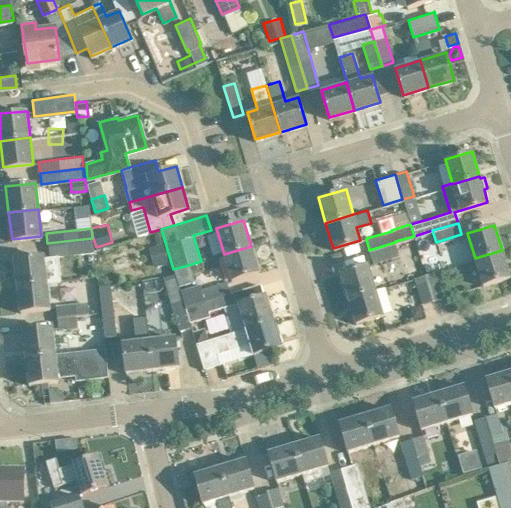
[(14,258),(17,285),(46,281),(46,280),(60,278),(58,254),(94,250),(92,238),(47,243),(49,254),(14,258)]
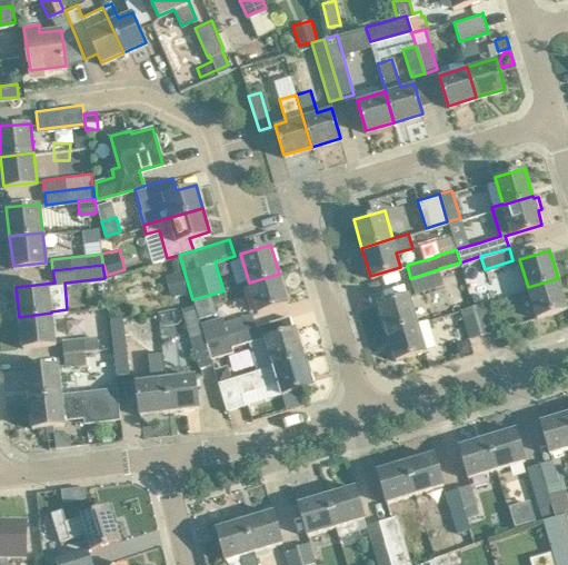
[(181,269),(165,274),(171,296),(187,291),(181,269)]
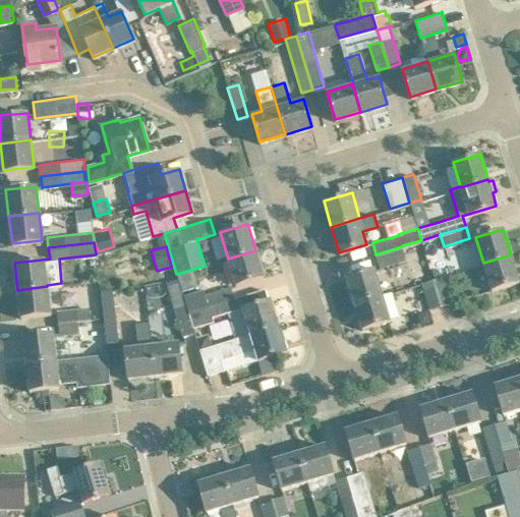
[(402,246),(376,254),(379,266),(405,259),(402,246)]
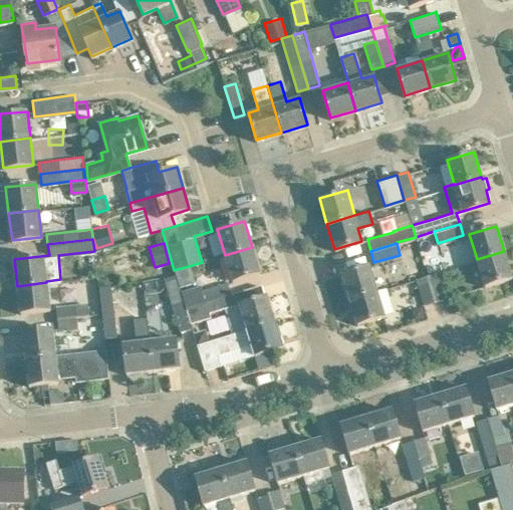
[(259,272),(252,247),(225,255),(232,280),(259,272)]
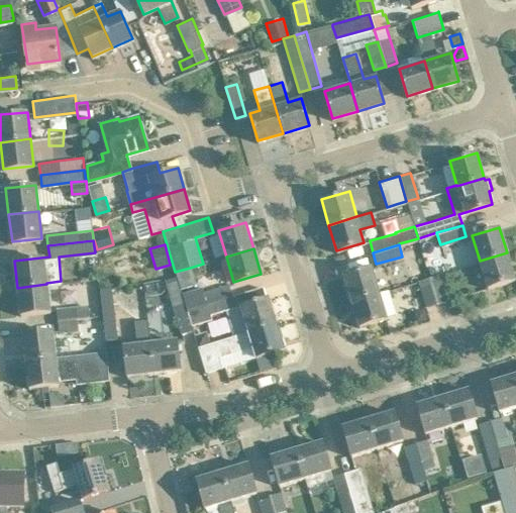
[(507,252),(480,261),(487,287),(515,279),(507,252)]
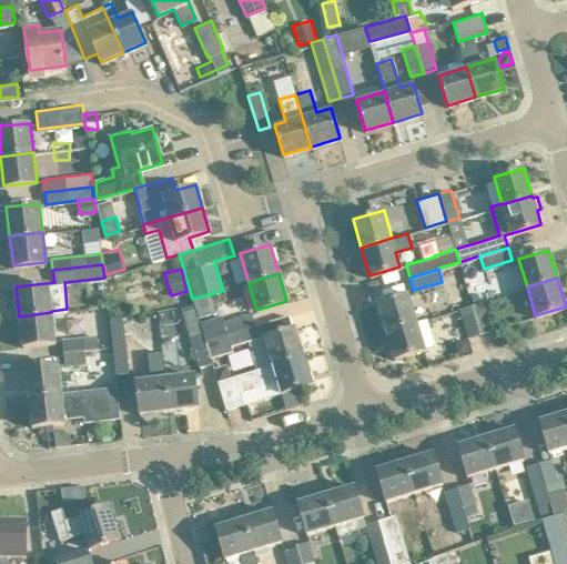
[(377,301),(386,329),(416,320),(407,292),(377,301)]
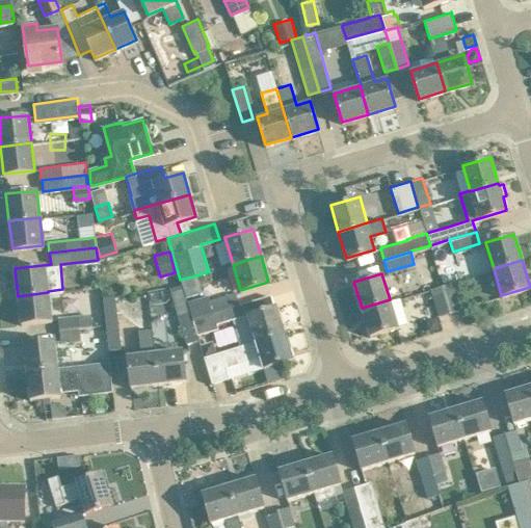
[(180,280),(181,282),(191,318),(239,304),(235,292),(209,299),(207,293),(201,295),(186,299),(185,294),(200,290),(195,275),(180,280)]
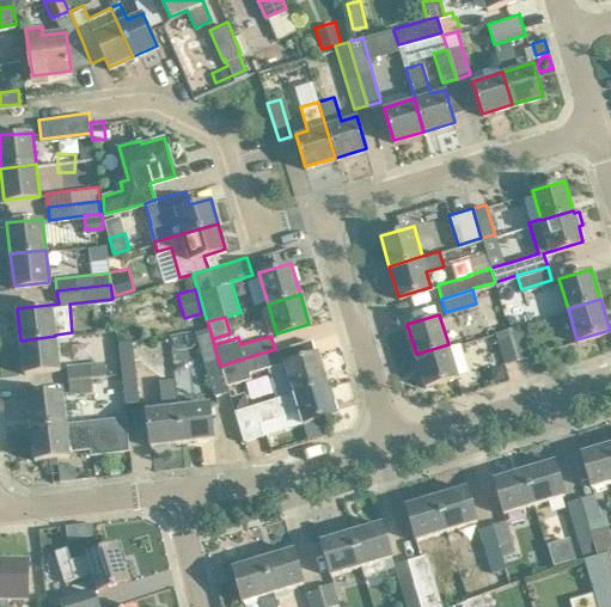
[(98,323),(99,339),(126,337),(126,322),(98,323)]
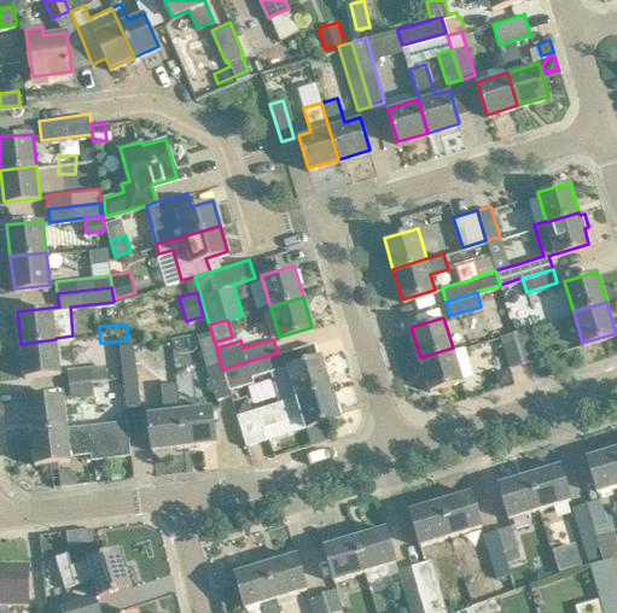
[(536,357),(529,334),(527,326),(513,330),(523,361),(536,357)]
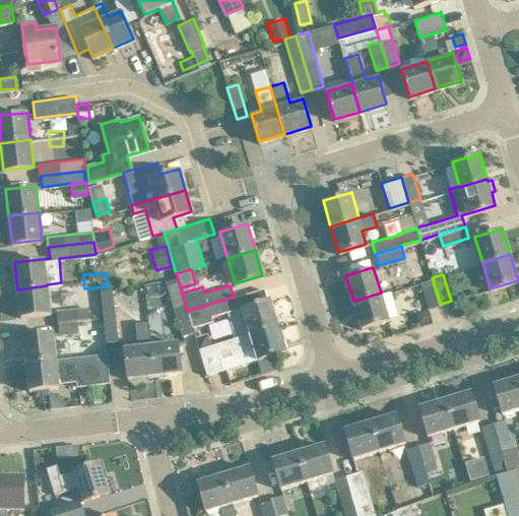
[(166,279),(176,314),(187,311),(177,275),(166,279)]
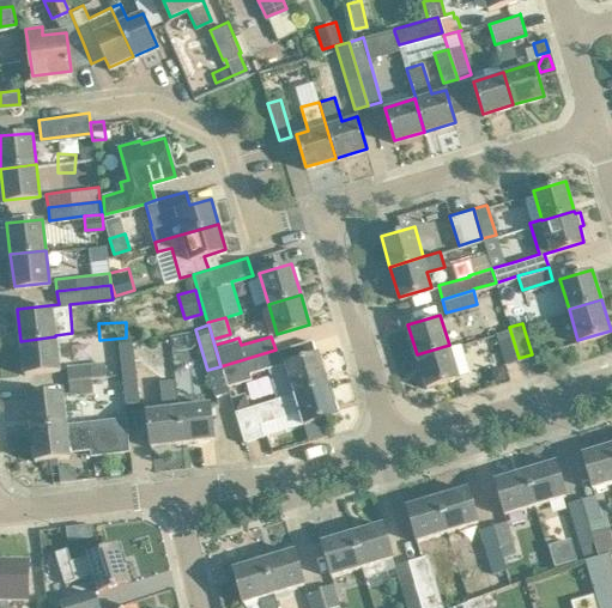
[(519,358),(509,327),(496,332),(504,363),(519,358)]
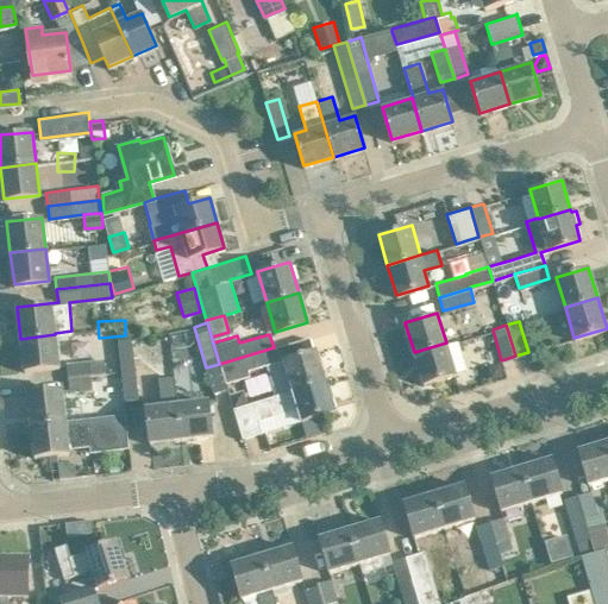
[(55,334),(20,339),(24,370),(60,366),(55,334)]
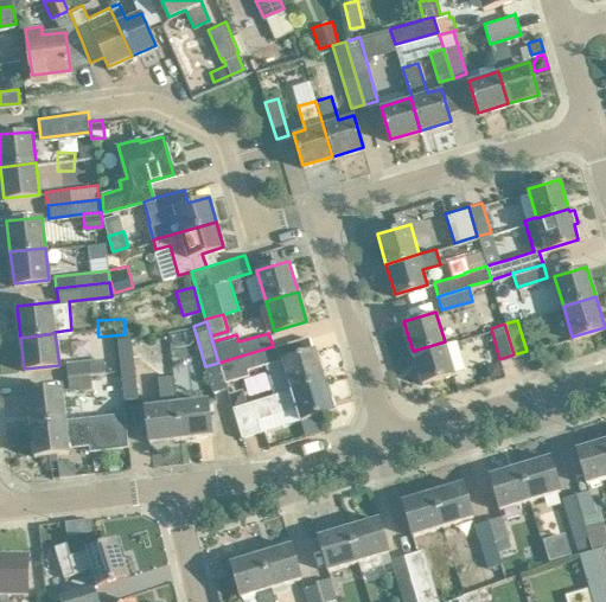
[(129,335),(115,337),(123,401),(138,399),(129,335)]
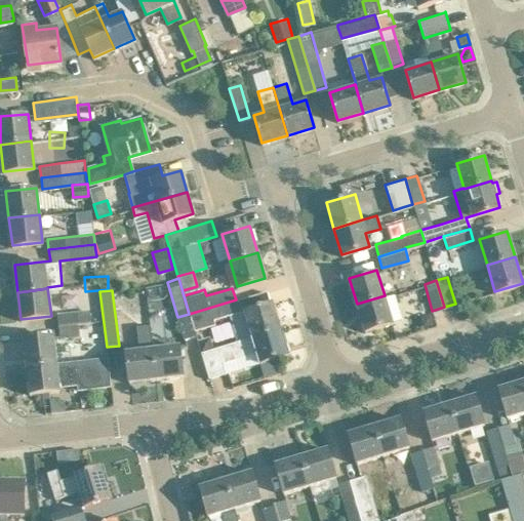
[(194,330),(214,323),(213,319),(229,315),(237,341),(280,328),(272,302),(270,302),(267,290),(236,299),(189,314),(194,330)]
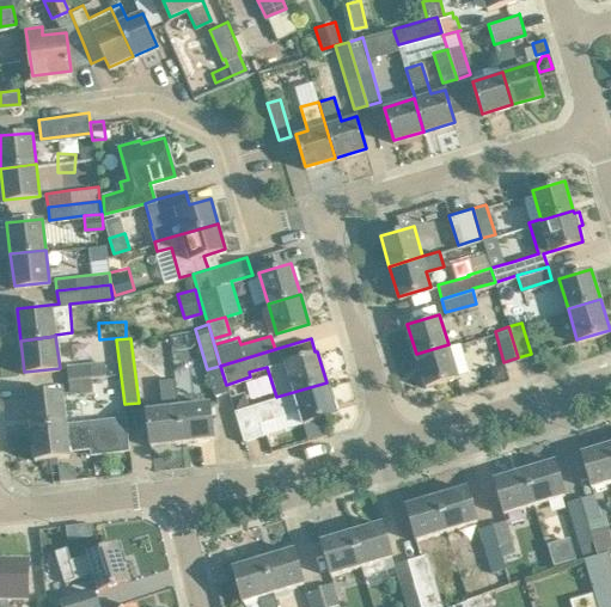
[(416,354),(425,385),(458,375),(448,344),(416,354)]
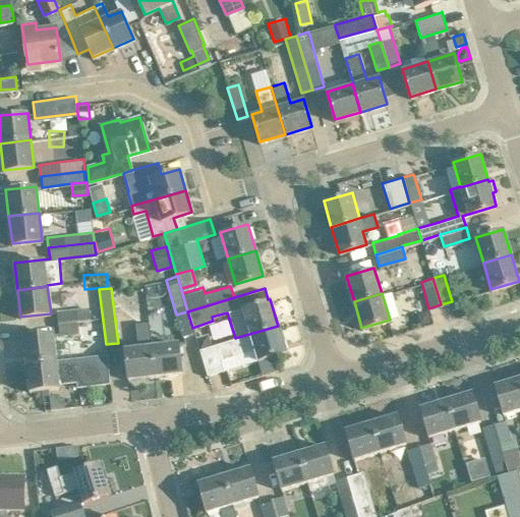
[(57,323),(76,320),(90,319),(88,307),(56,310),(57,323)]
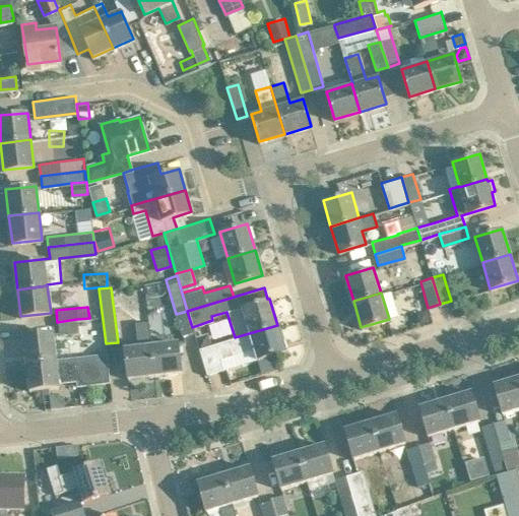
[(426,309),(414,312),(417,324),(429,320),(426,309)]
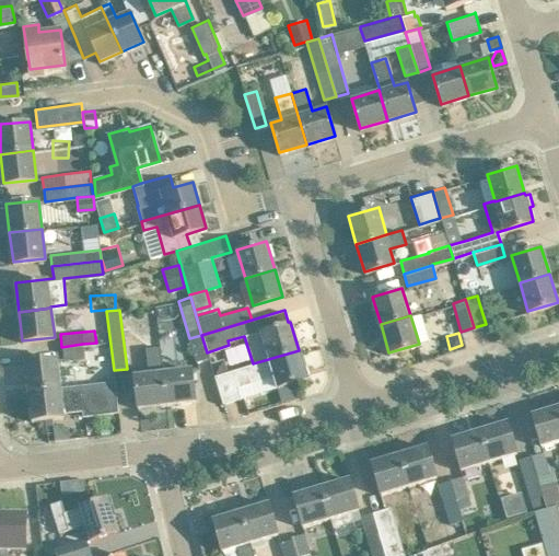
[(207,352),(201,335),(189,338),(197,360),(209,357),(207,352)]
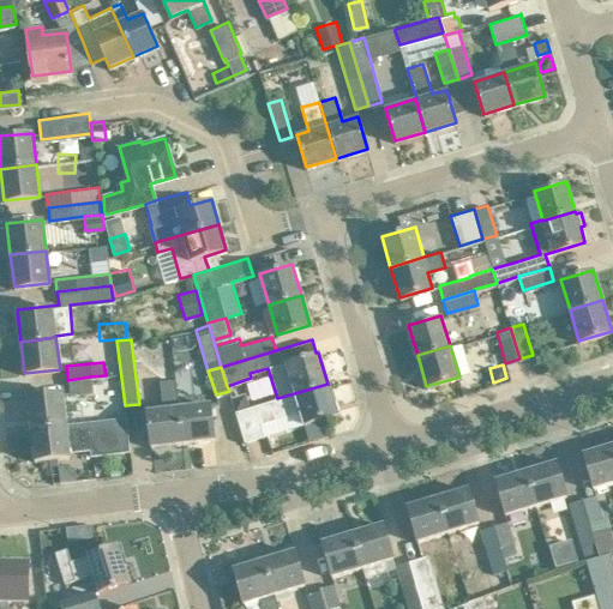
[(90,377),(67,380),(70,393),(92,391),(90,377)]
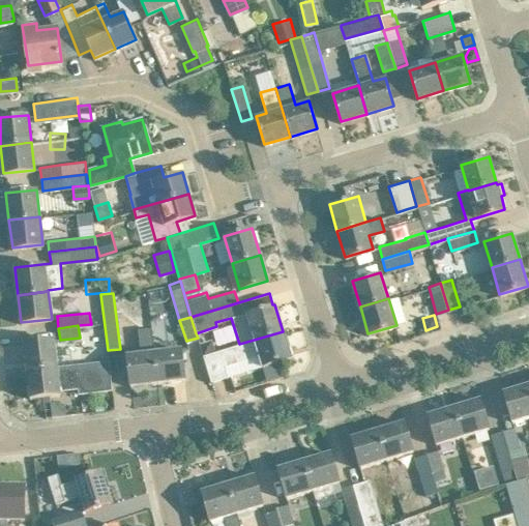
[(157,382),(154,351),(152,326),(138,328),(140,353),(126,354),(130,385),(157,382)]
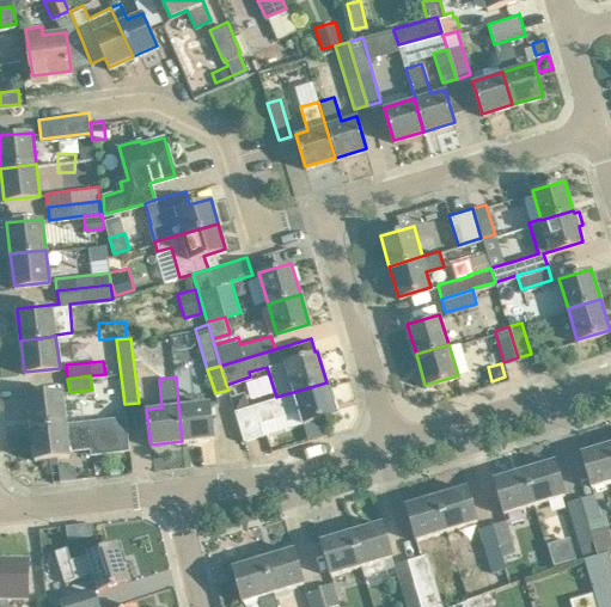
[(336,412),(327,382),(276,397),(267,399),(249,405),(234,410),(243,440),(261,435),(257,422),(272,417),(299,410),(303,421),(303,422),(319,417),(336,412)]
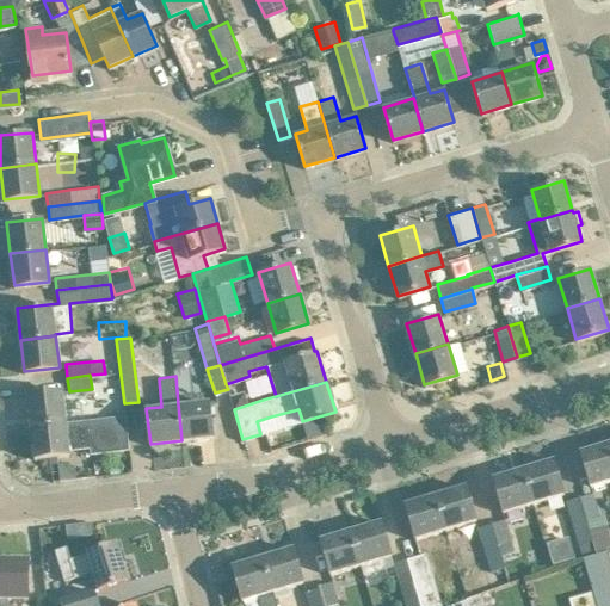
[(244,389),(229,393),(234,409),(248,404),(244,389)]
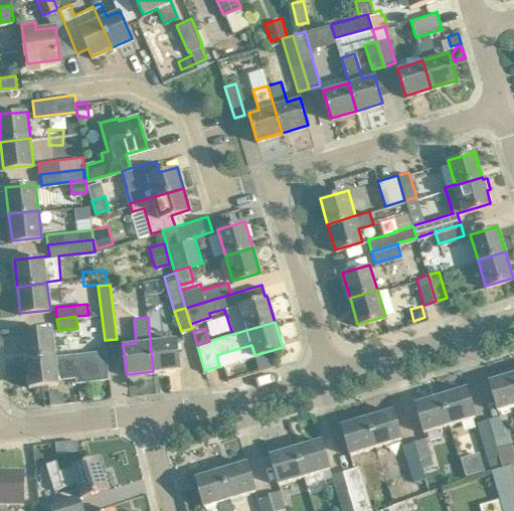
[(51,329),(22,332),(25,358),(54,355),(51,329)]
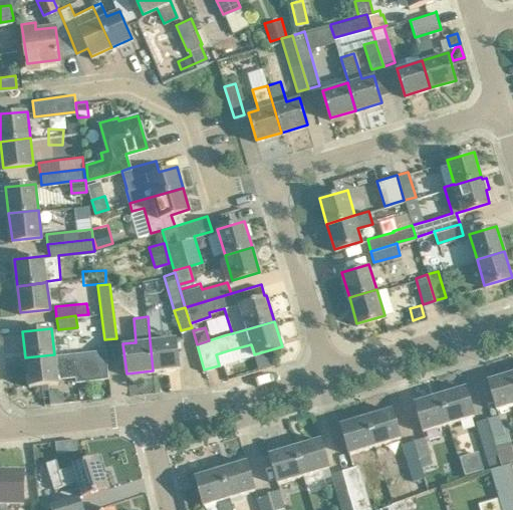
[(180,367),(177,347),(176,337),(150,340),(153,370),(180,367)]
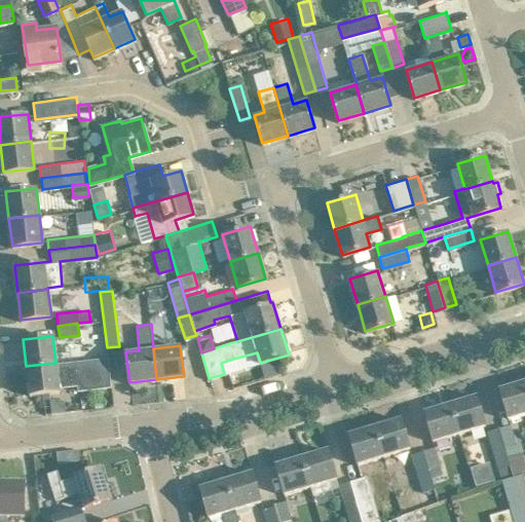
[(66,382),(68,385),(78,383),(79,388),(111,384),(108,357),(55,363),(26,366),(29,394),(59,390),(58,376),(65,376),(66,382)]
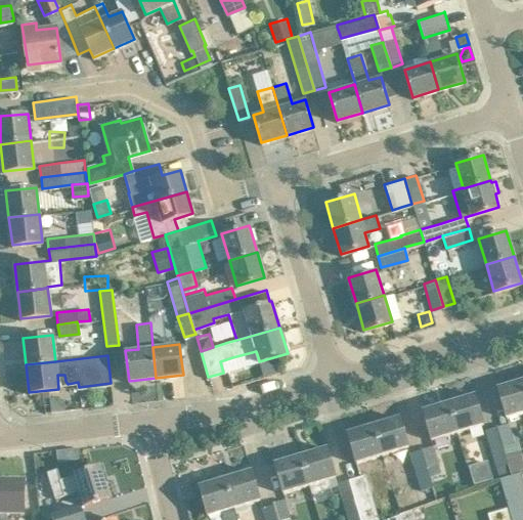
[(273,357),(259,361),(261,365),(262,372),(264,377),(277,373),(276,367),(275,362),(273,357)]
